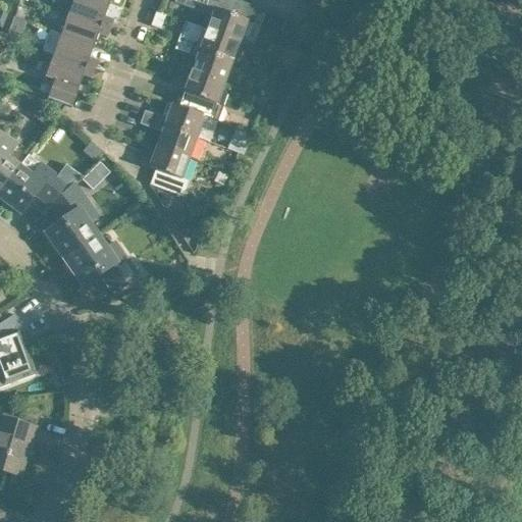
[(121,12),(121,10),(94,0),(72,0),(67,14),(110,30),(113,22),(116,23),(120,11),(121,12)]
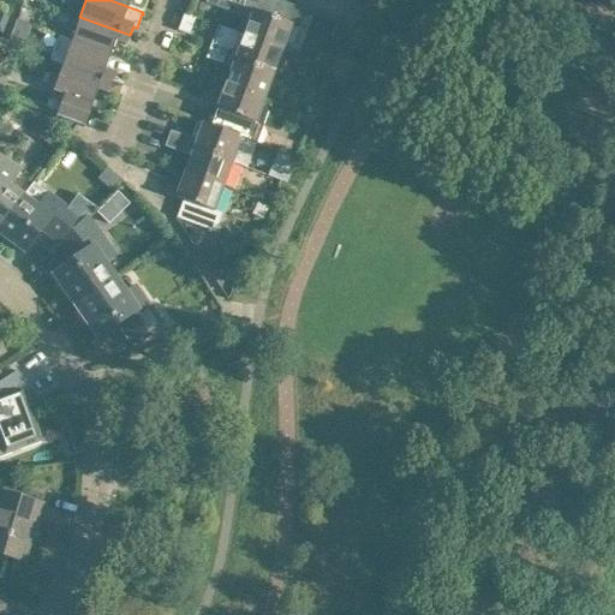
[(111,0),(143,12),(144,11),(143,11),(145,0),(111,0)]
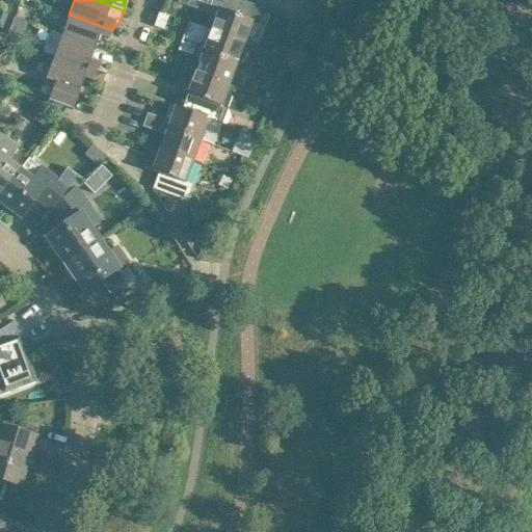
[(210,31),(243,44),(246,36),(249,38),(254,36),(264,8),(254,5),(239,0),(211,0),(211,1),(207,14),(215,17),(211,30),(210,31)]
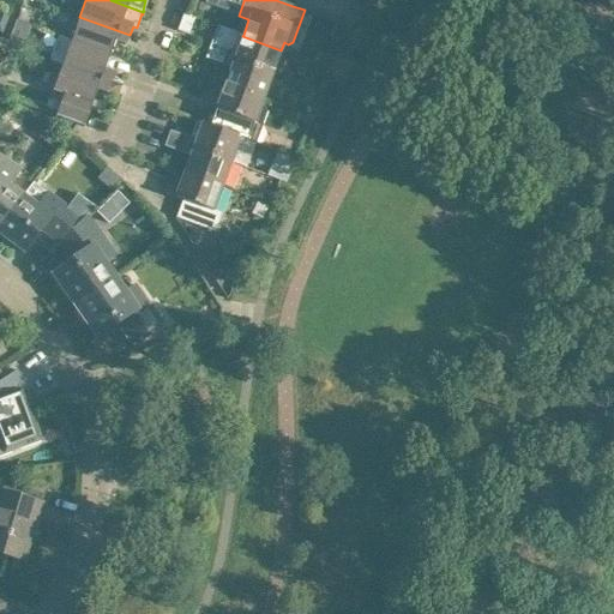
[(194,18),(184,14),(178,31),(188,35),(194,18)]
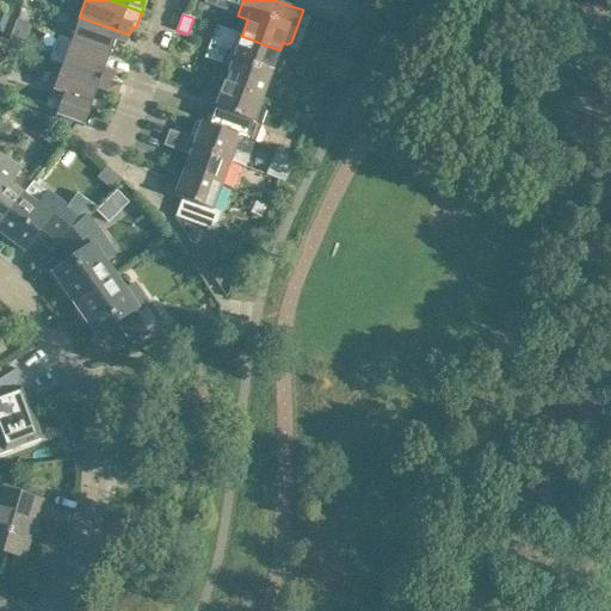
[(74,31),(71,41),(110,55),(115,41),(125,45),(129,35),(79,17),(74,31)]
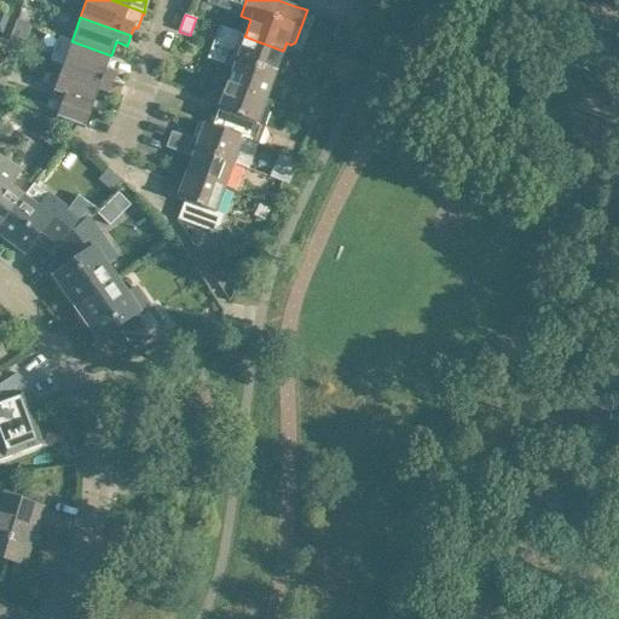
[(57,24),(53,35),(59,36),(68,40),(71,30),(57,24)]
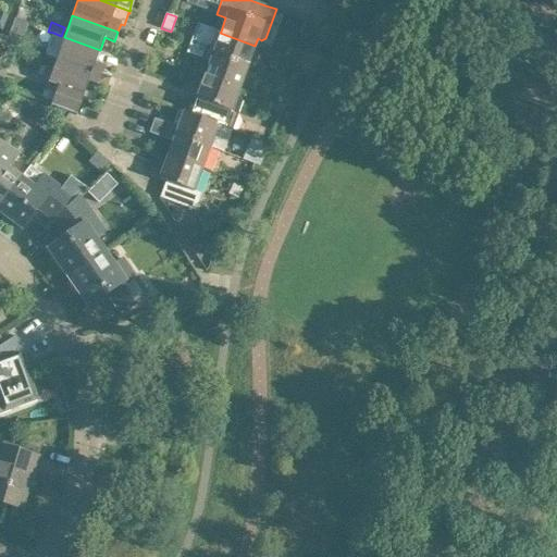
[(189,46),(247,67),(255,46),(220,33),(221,32),(197,23),(189,46)]
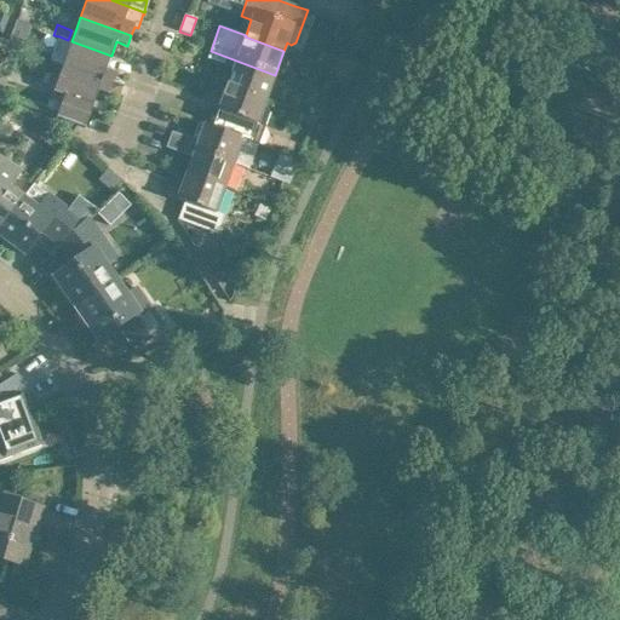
[(50,62),(63,65),(113,85),(116,74),(105,70),(112,56),(59,36),(50,62)]
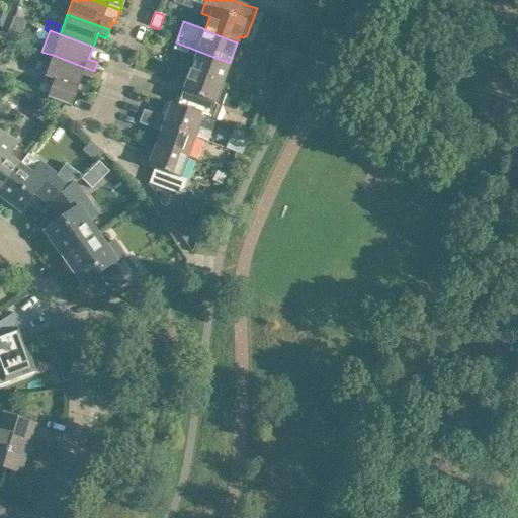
[(8,33),(6,38),(16,42),(18,36),(8,33)]
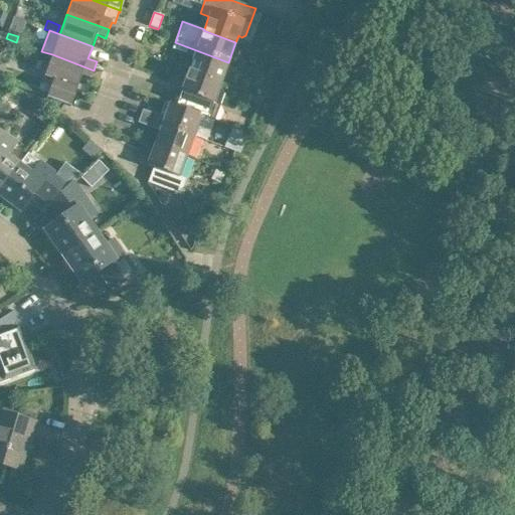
[(188,70),(220,82),(228,62),(175,42),(172,49),(193,57),(188,70)]
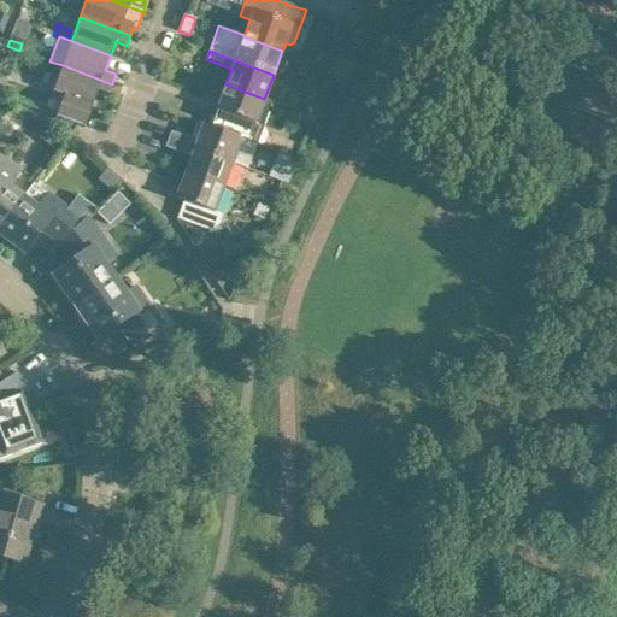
[(319,51),(316,63),(335,69),(340,58),(319,51)]
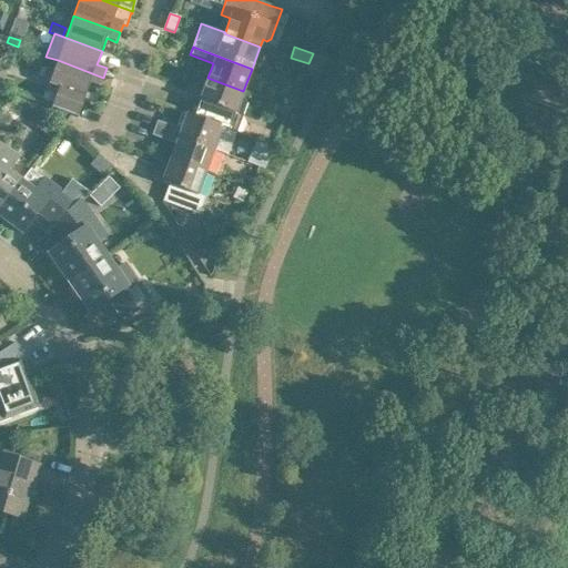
[(52,108),(78,118),(90,83),(100,87),(103,78),(58,60),(49,84),(59,89),(52,108)]
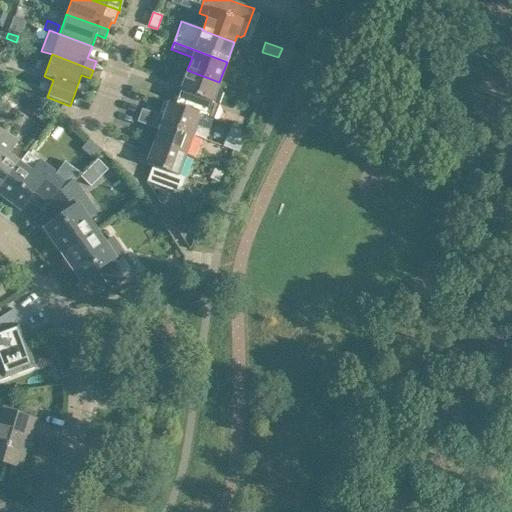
[(219,82),(187,70),(182,84),(174,81),(171,88),(180,91),(175,105),(181,107),(181,108),(200,115),(210,119),(221,90),(217,88),(219,82)]
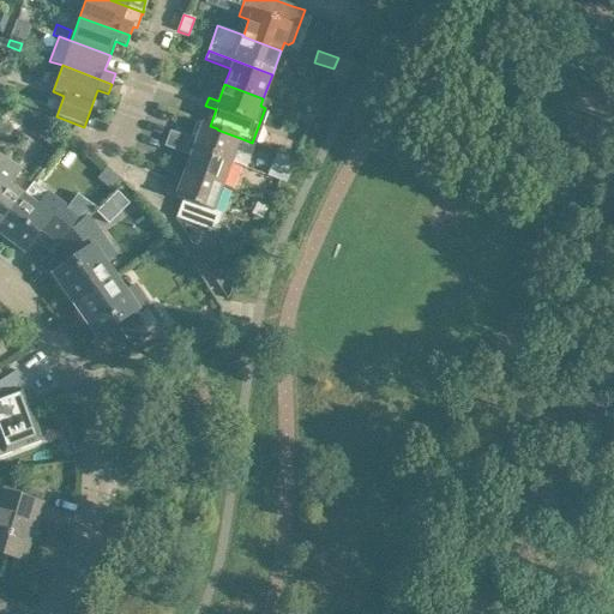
[(244,167),(252,143),(240,138),(217,130),(217,128),(210,126),(197,121),(193,131),(197,137),(196,140),(170,131),(167,139),(232,162),(244,167)]
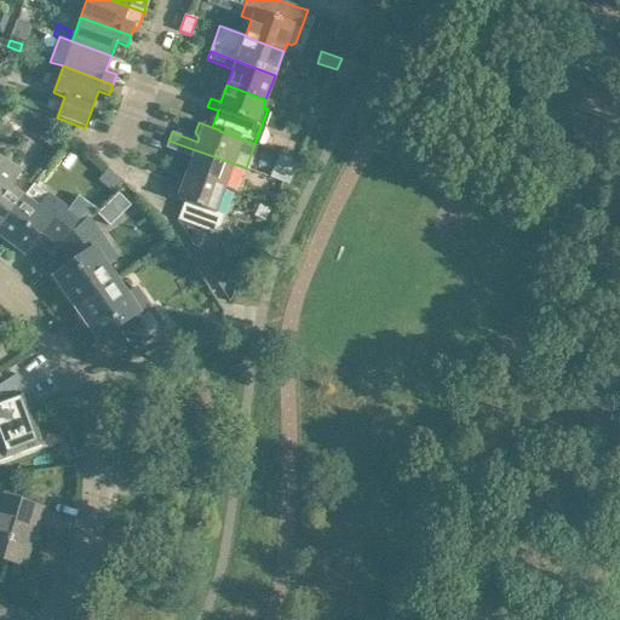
[(191,158),(185,174),(224,189),(234,164),(168,141),(166,148),(191,158)]
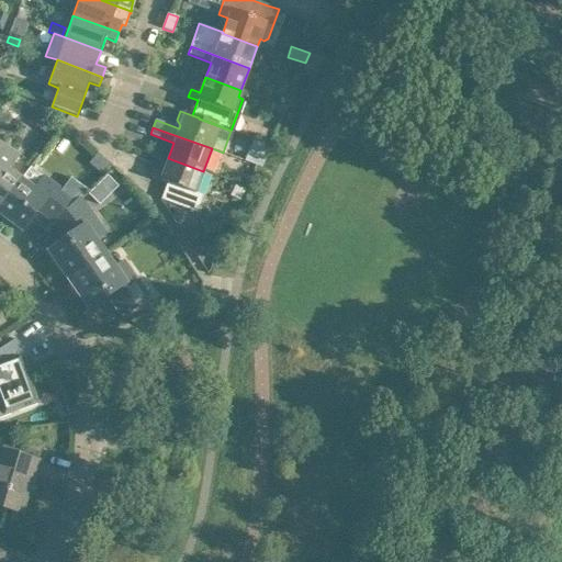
[(0,206),(21,179),(8,169),(13,163),(3,155),(8,149),(0,143),(0,206)]
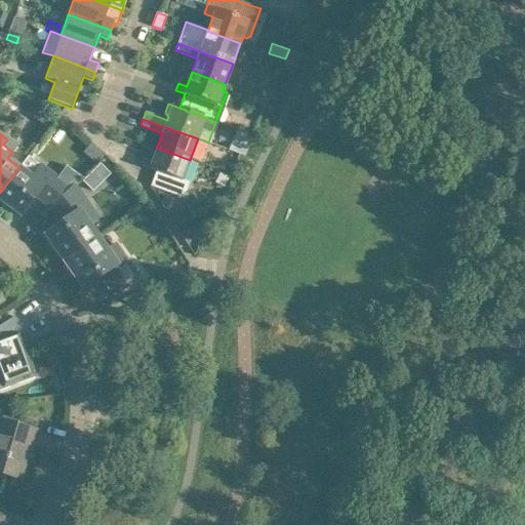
[(144,158),(140,165),(156,171),(151,187),(184,199),(189,183),(183,180),(190,160),(157,148),(152,162),(144,158)]
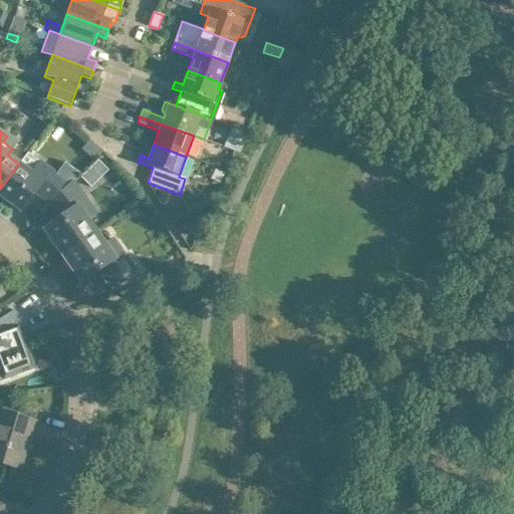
[(19,164),(0,189),(0,196),(20,212),(34,193),(49,204),(69,184),(68,184),(72,180),(60,171),(56,175),(40,162),(39,163),(31,174),(19,164)]
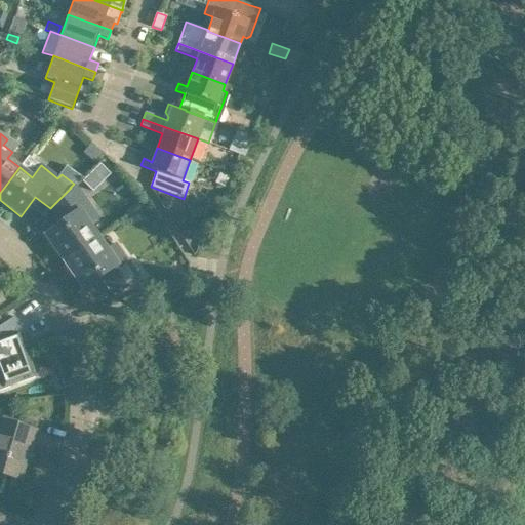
[(44,235),(64,261),(98,237),(89,224),(97,217),(74,184),(70,188),(71,188),(50,208),(61,223),(44,235)]
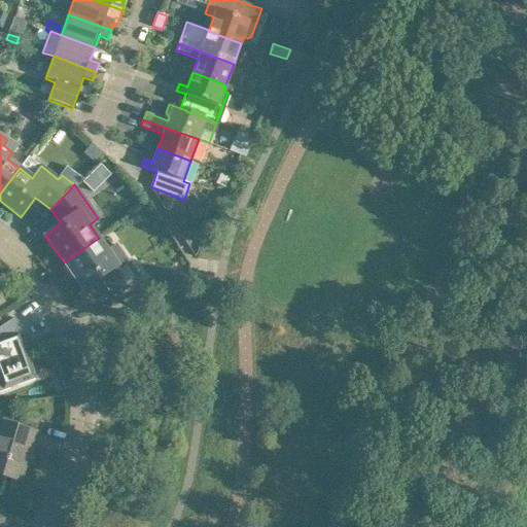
[(165,194),(162,203),(170,206),(173,197),(165,194)]
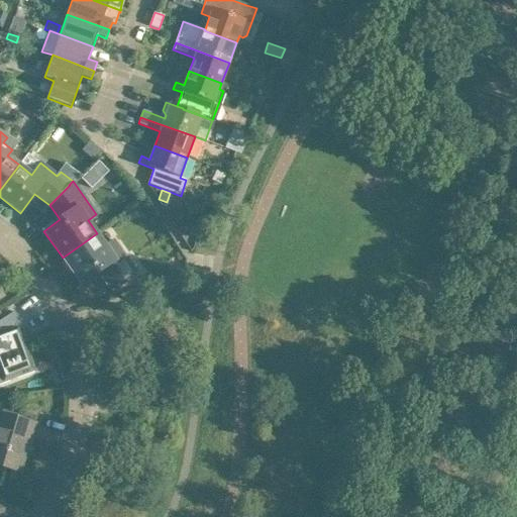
[(97,233),(63,257),(81,285),(99,273),(110,289),(135,271),(114,240),(106,246),(97,233)]
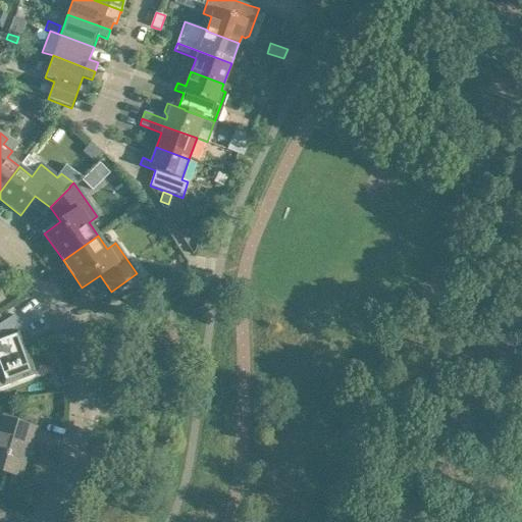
[(14,315),(0,323),(0,370),(1,374),(0,374),(0,387),(37,375),(23,340),(28,336),(14,315)]
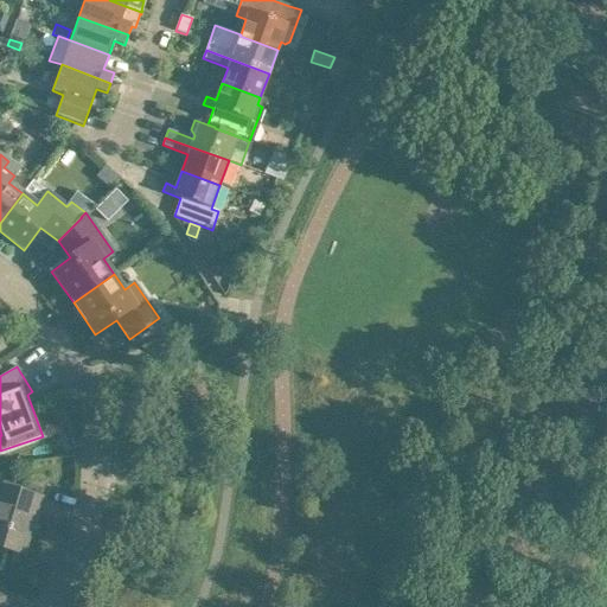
[(0,547),(23,554),(32,522),(34,523),(42,498),(0,485),(0,547)]
